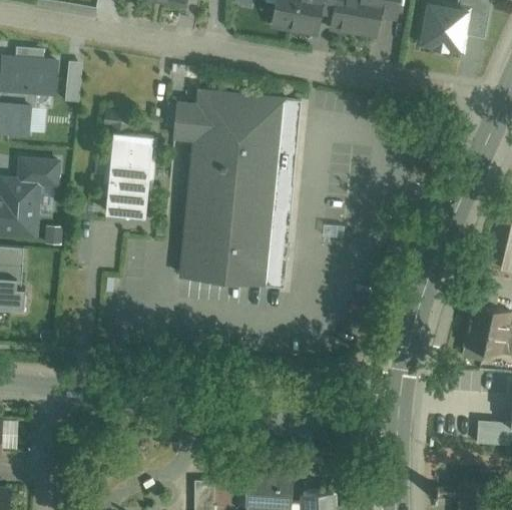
[(261,0),(256,22),(305,33),(311,4),(323,6),(321,19),(320,27),(366,33),(370,0),(261,0)]
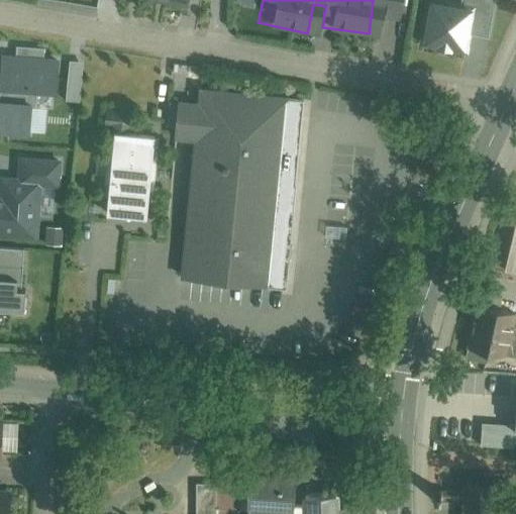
[(426,2),(417,55),(466,64),(471,39),(489,43),(496,0),(460,0),(459,8),(426,2)]
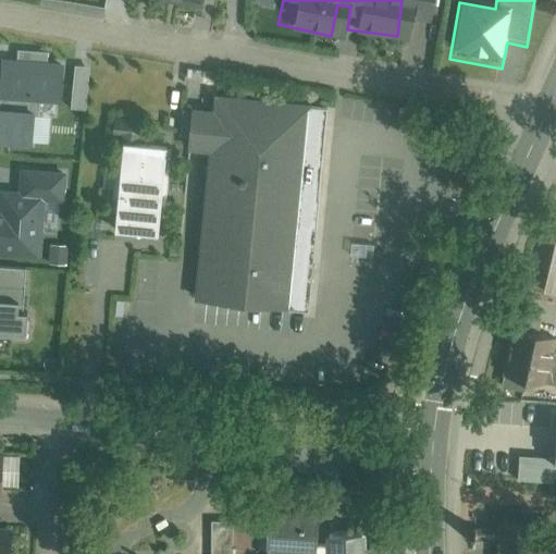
[(189,143),(211,145),(204,221),(198,275),(196,302),(270,309),(269,310),(307,315),(319,200),(317,200),(326,111),(215,100),(214,115),(182,112),(180,138),(189,139),(189,143)]
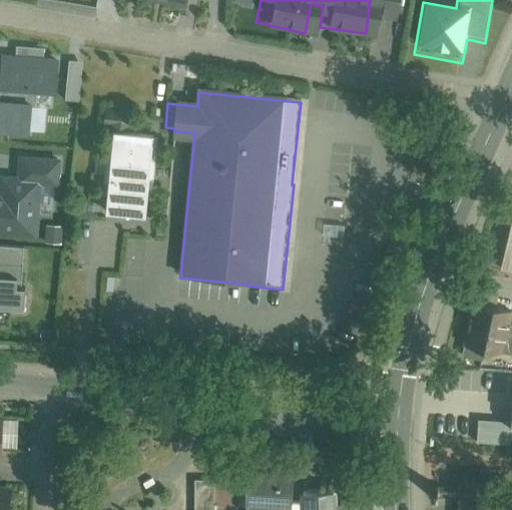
[(111,135),(105,214),(151,218),(158,139),(111,135)]
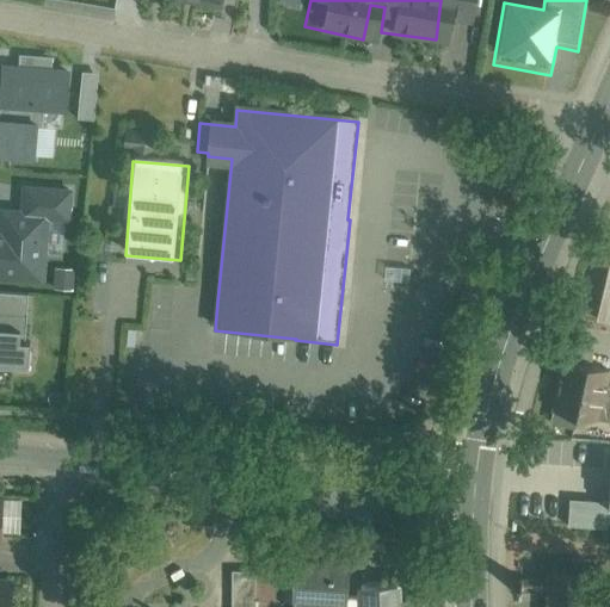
[(0,286),(43,289),(45,229),(67,230),(68,196),(20,193),(19,216),(0,215),(0,286)]
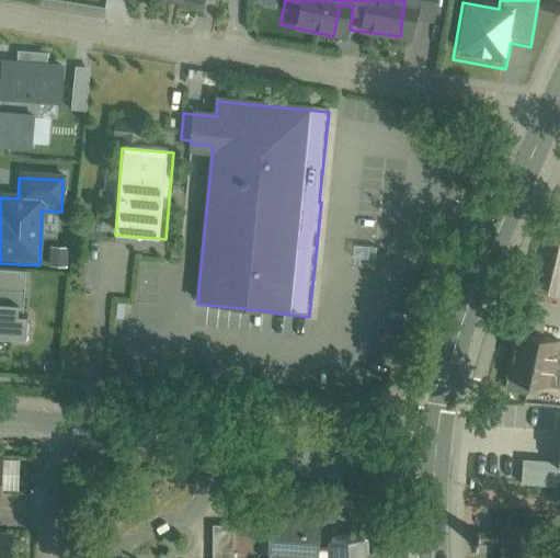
[(559,240),(559,241),(546,308),(559,310),(559,240)]
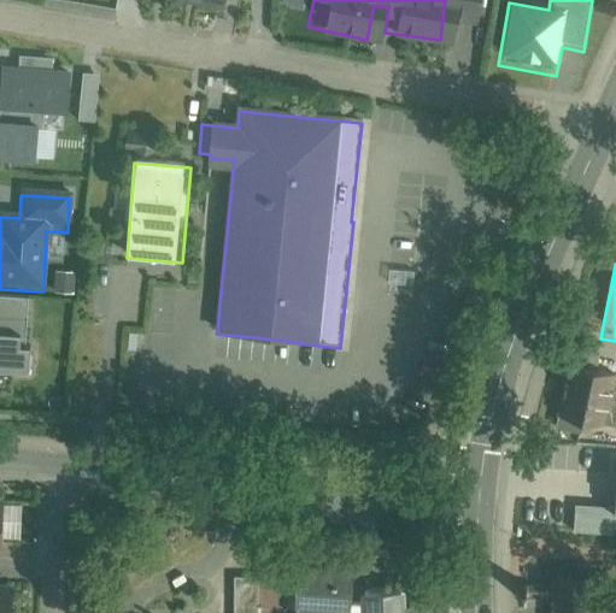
[(28,305),(0,302),(0,322),(27,324),(28,305)]
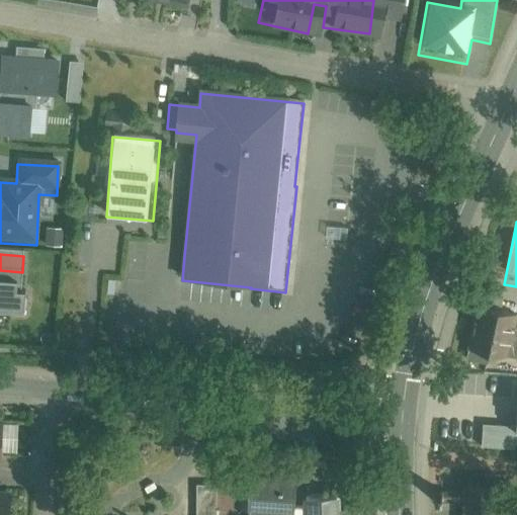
[(18,283),(0,282),(0,318),(24,320),(24,298),(18,298),(18,283)]
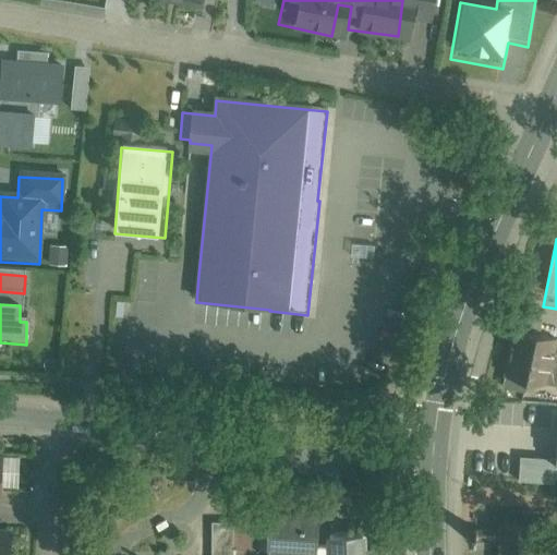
[(556,347),(515,336),(501,386),(548,398),(556,363),(556,347)]
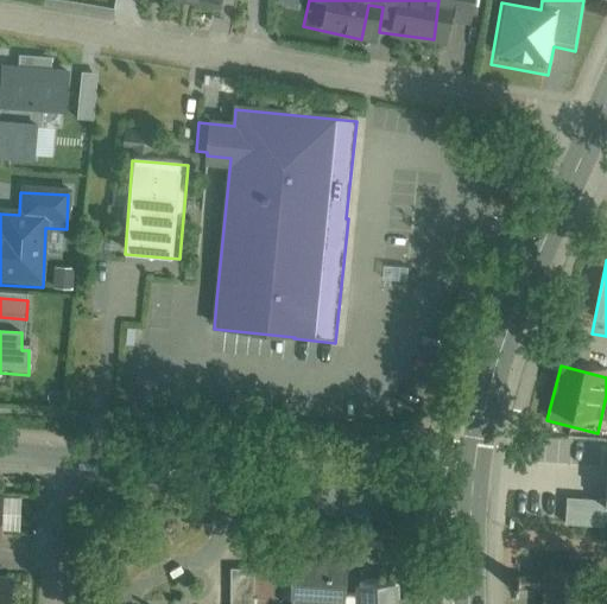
[(606,451),(605,451),(605,470),(585,470),(585,493),(601,493),(601,484),(606,484),(606,451)]
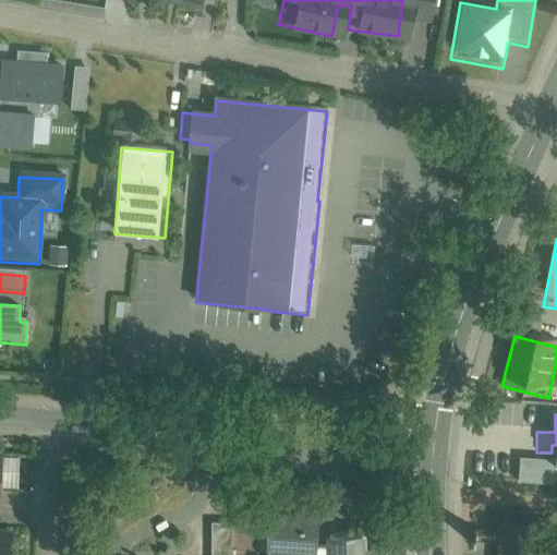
[(494,424),(492,473),(535,475),(536,453),(536,432),(537,426),(494,424)]
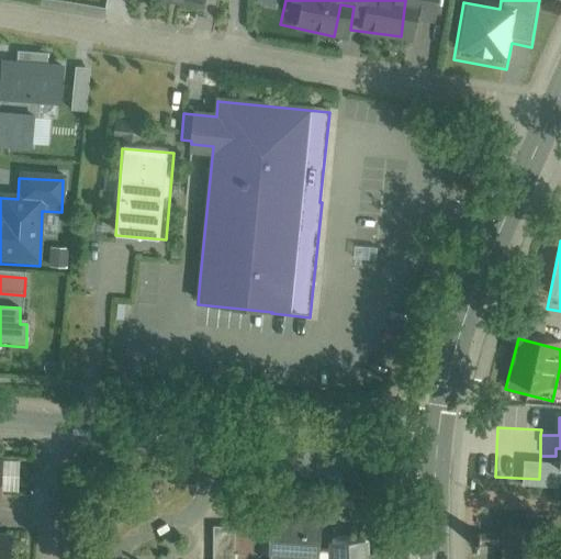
[(275,557),(288,558),(327,558),(332,524),(278,518),(275,557)]
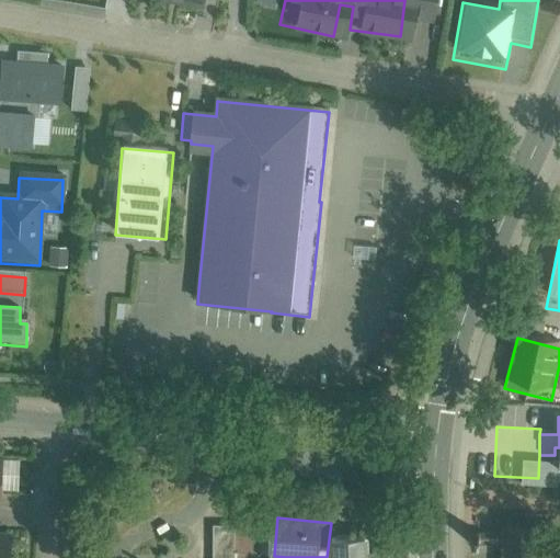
[(262,557),(264,528),(212,525),(208,557),(262,557)]
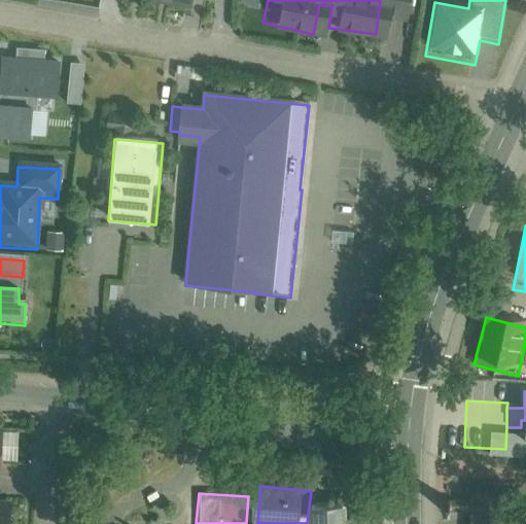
[(467,505),(449,505),(449,518),(468,518),(467,523),(507,523),(507,501),(467,501),(467,505)]
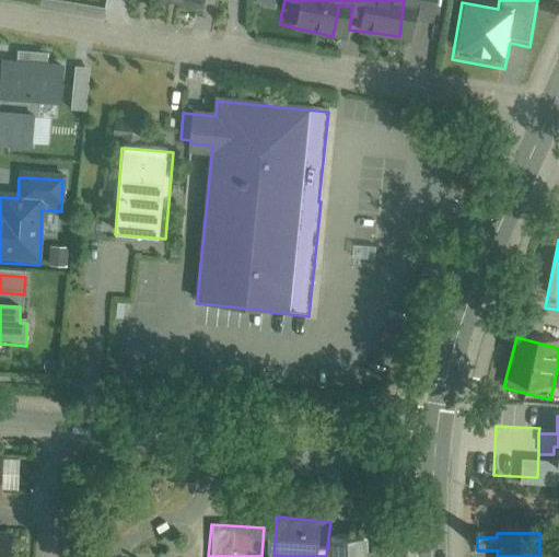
[(19,556),(21,540),(0,538),(0,556),(19,556)]
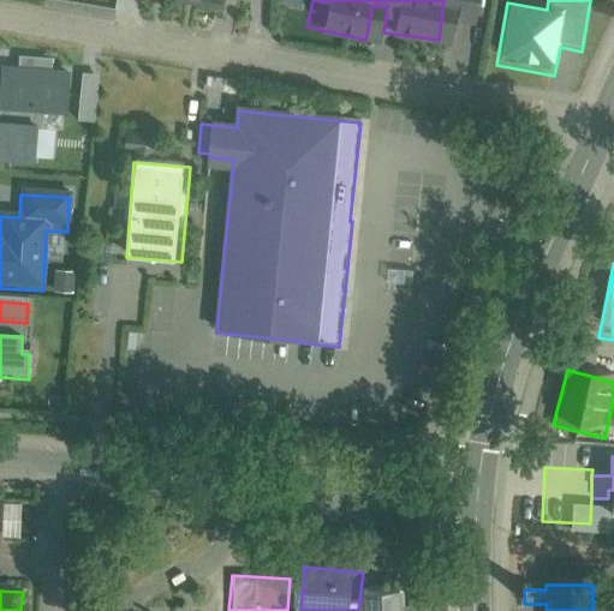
[(411,610),(410,593),(369,594),(369,610),(411,610)]
